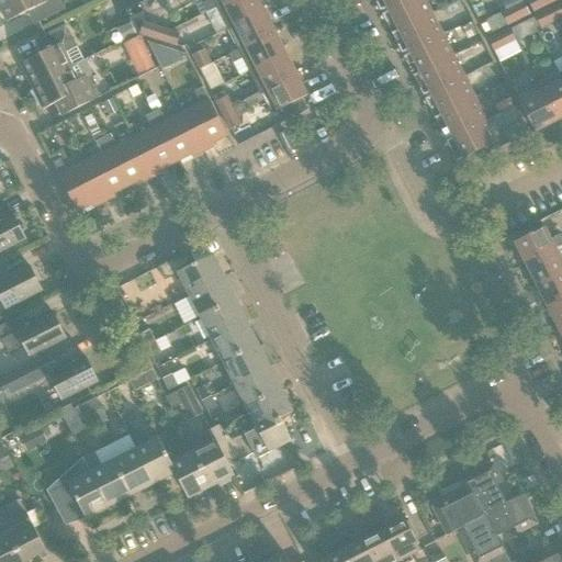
[(0,0),(0,9),(7,23),(32,11),(38,24),(65,11),(59,0),(0,0)]
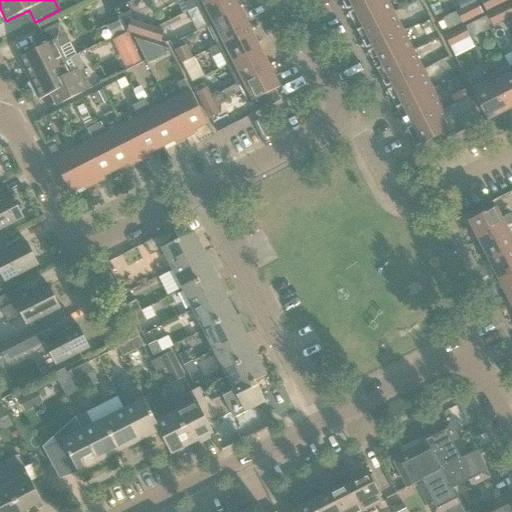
[(197,8),(211,0),(191,0),(185,3),(189,12),(197,8)]
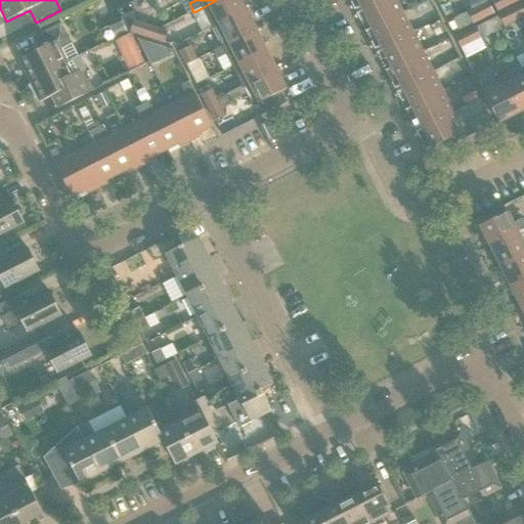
[(241,0),(216,0),(202,8),(212,29),(247,11),(241,0)]
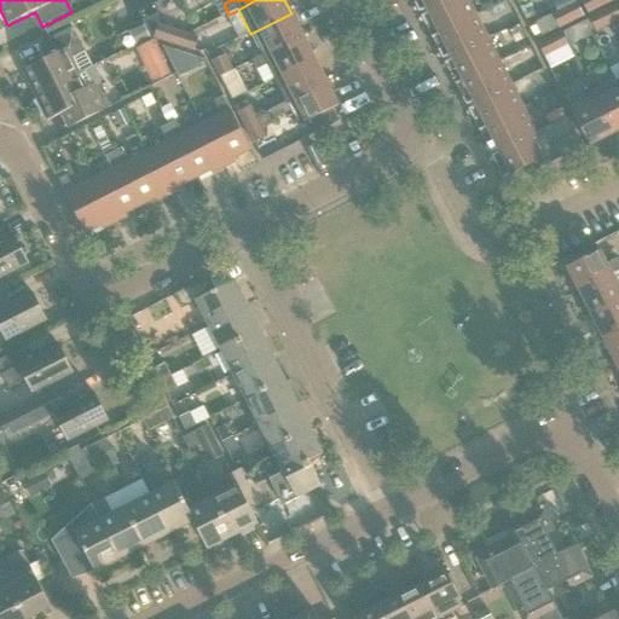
[(411,0),(421,17),(453,0),(411,0)]
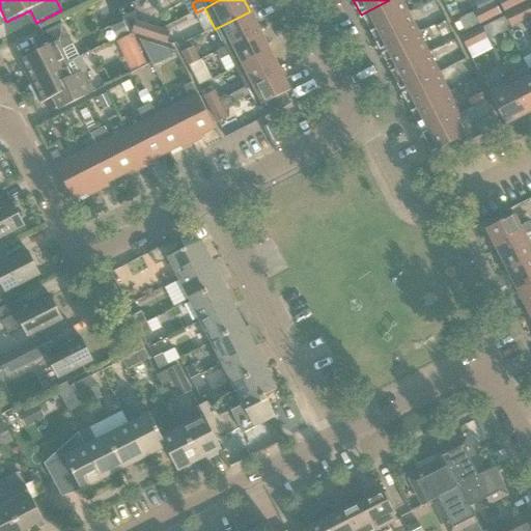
[(389,0),(361,15),(370,34),(409,16),(401,0),(389,0)]
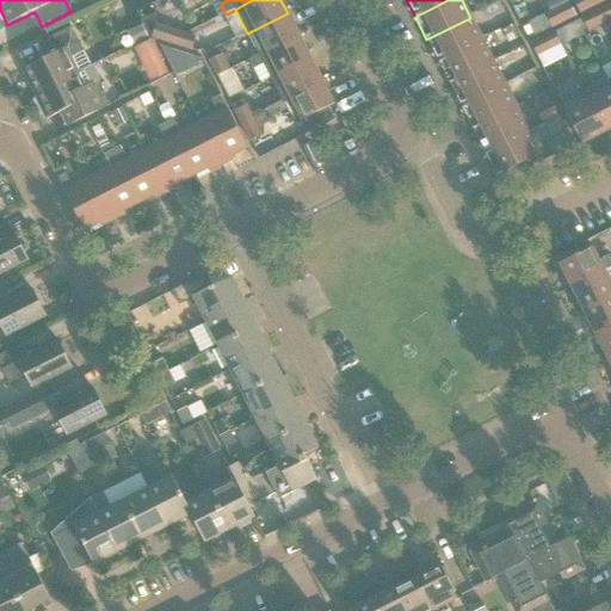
[(574,0),(581,13),(599,5),(597,0),(574,0)]
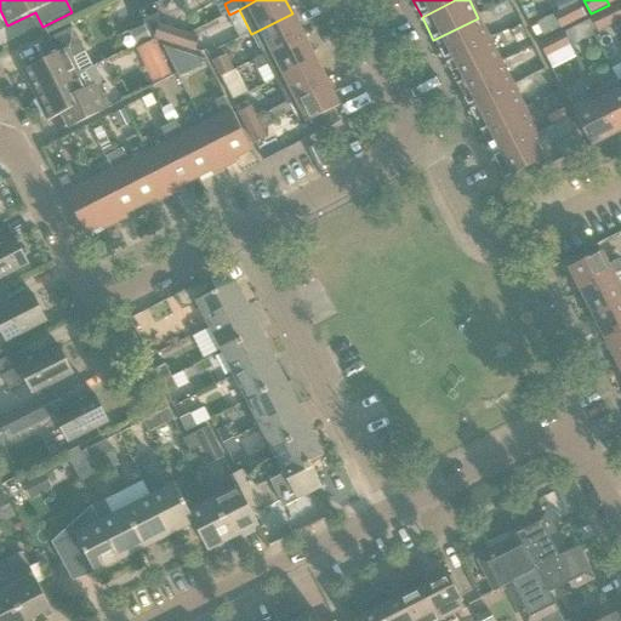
[(558,17),(563,29),(587,17),(579,1),(556,13),(558,17)]
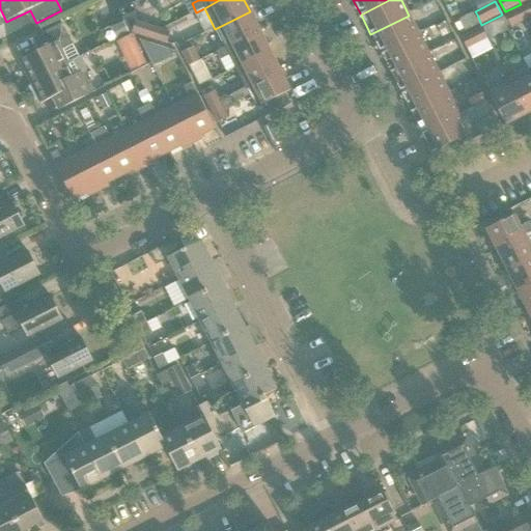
[(530,2),(522,7),(527,19),(530,17),(530,2)]
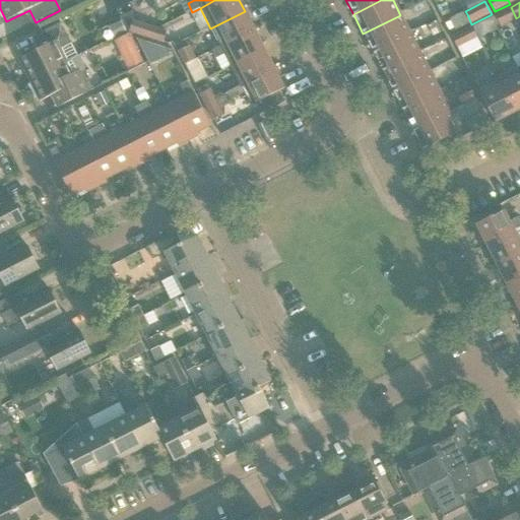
[(516,18),(511,7),(496,14),(501,25),(516,18)]
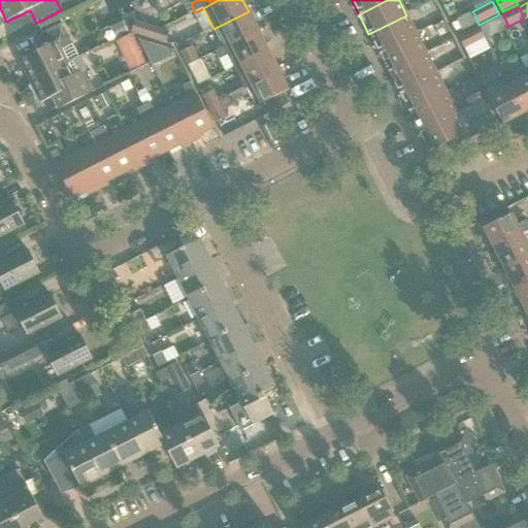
[(437,9),(430,13),(434,21),(441,17),(437,9)]
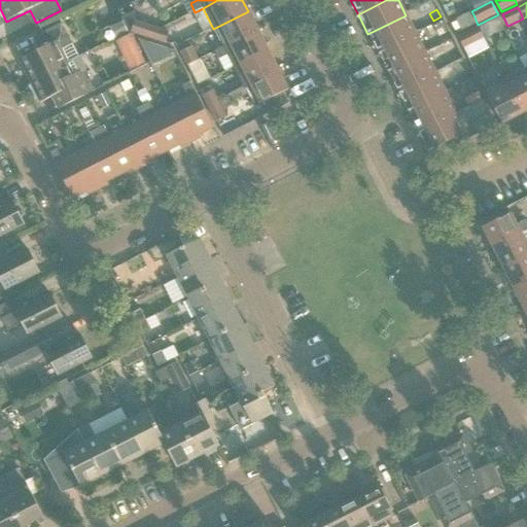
[(131,33),(135,21),(134,10),(123,16),(131,33)]
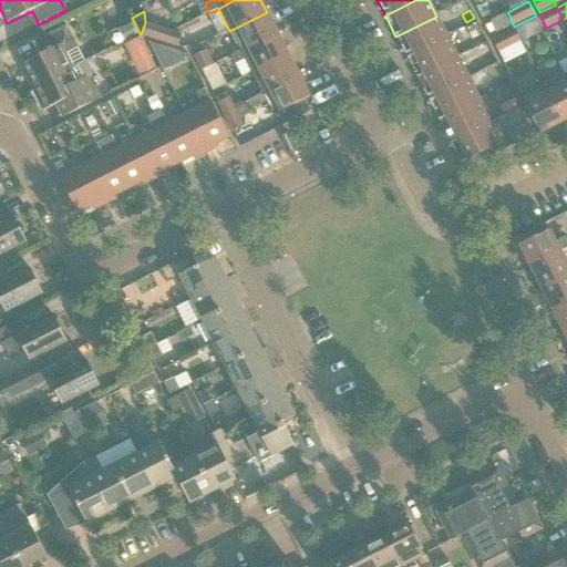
[(229,31),(239,51),(277,32),(267,12),(229,31)]
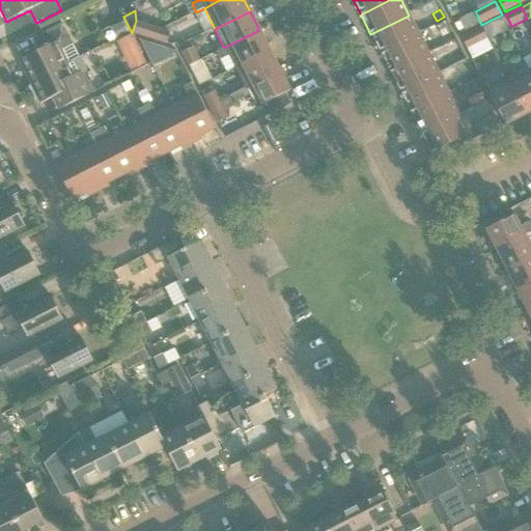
[(481,25),(477,15),(460,23),(465,33),(481,25)]
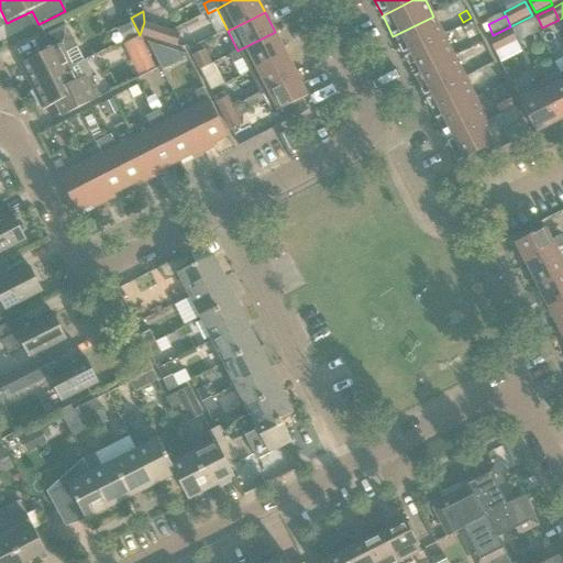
[(393,36),(404,58),(444,37),(433,17),(393,36)]
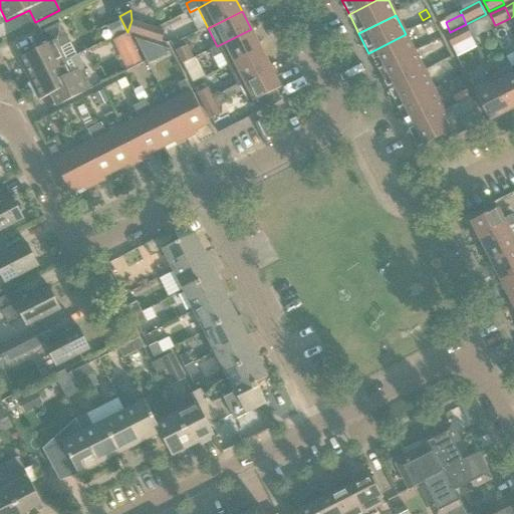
[(119,20),(110,25),(115,36),(124,31),(119,20)]
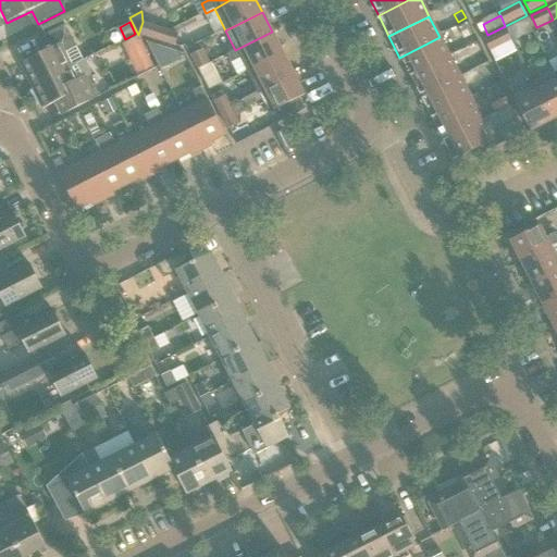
[(138,35),(164,42),(169,29),(143,22),(138,35)]
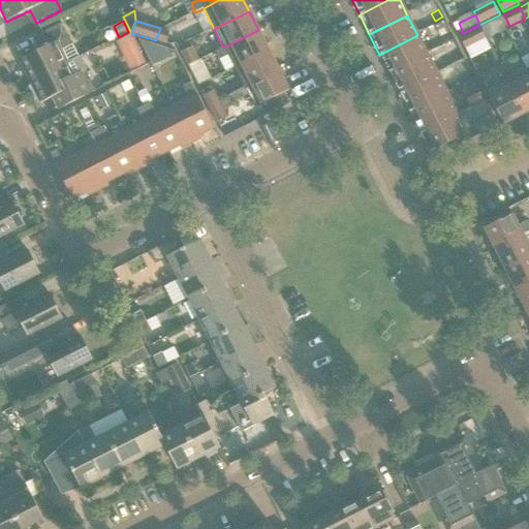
[(444,22),(436,26),(441,36),(450,32),(444,22)]
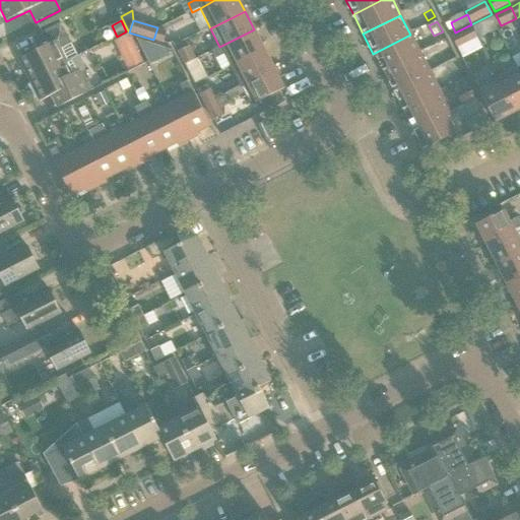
[(480,23),(472,26),(478,38),(479,40),(486,36),(486,35),(480,23)]
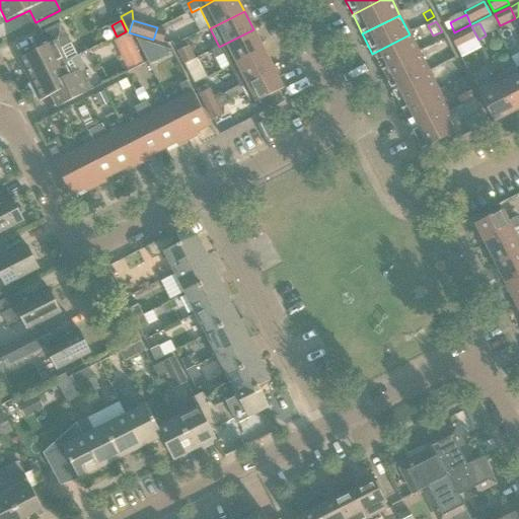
[(42,49),(18,60),(29,81),(77,57),(71,45),(61,24),(35,36),(42,49)]
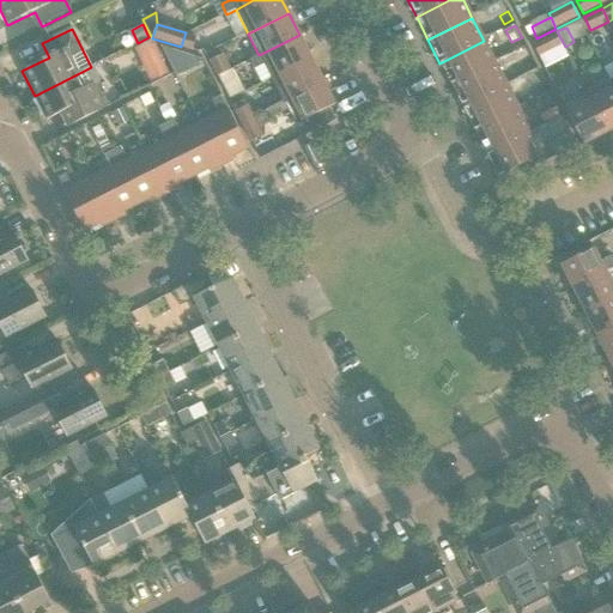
[(533,43),(539,56),(564,44),(557,31),(533,43)]
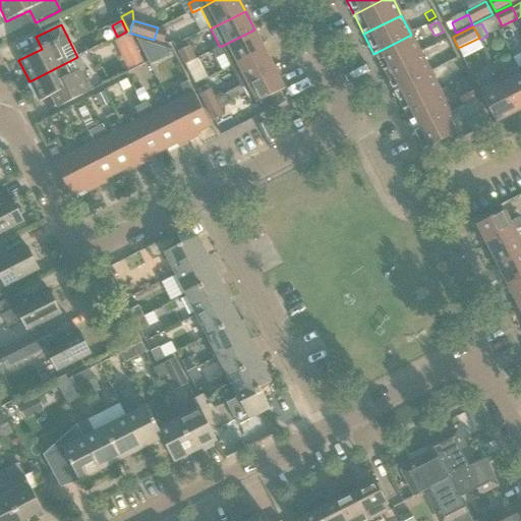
[(158,27),(154,40),(164,43),(168,31),(158,27)]
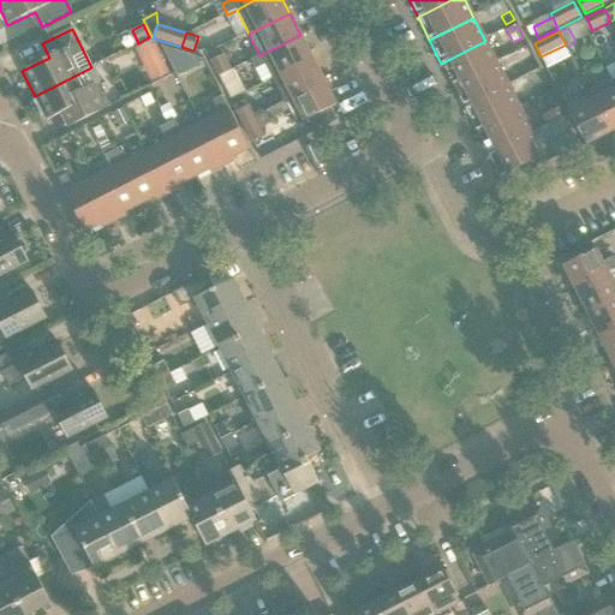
[(300,35),(260,55),(251,60),(255,70),(264,65),(273,79),(312,59),(300,35)]
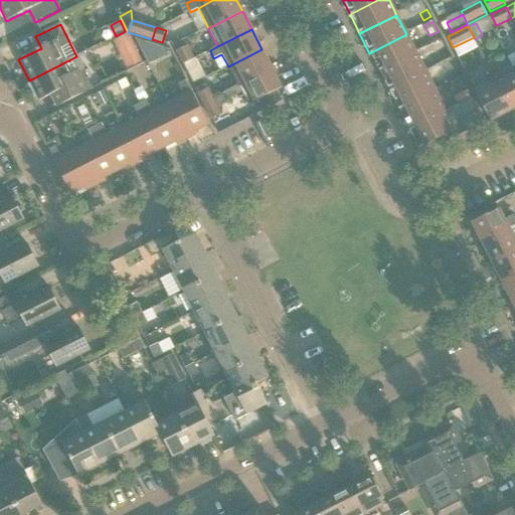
[(127,34),(113,41),(117,50),(131,43),(127,34)]
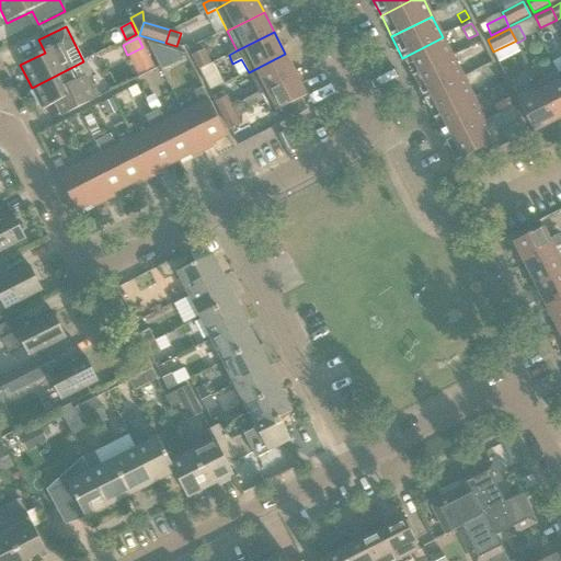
[(454,58),(443,37),(402,58),(413,79),(454,58)]
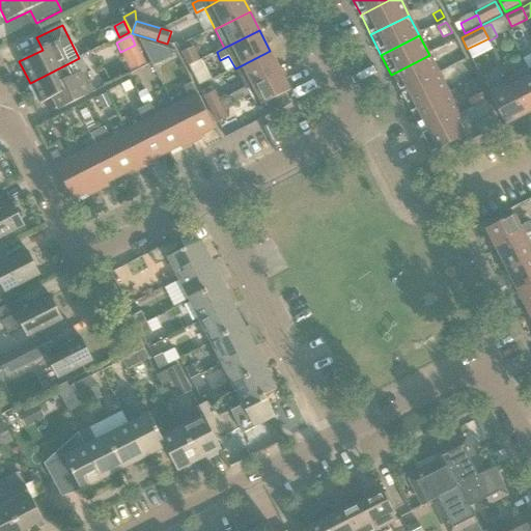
[(200,60),(193,47),(182,53),(189,66),(200,60)]
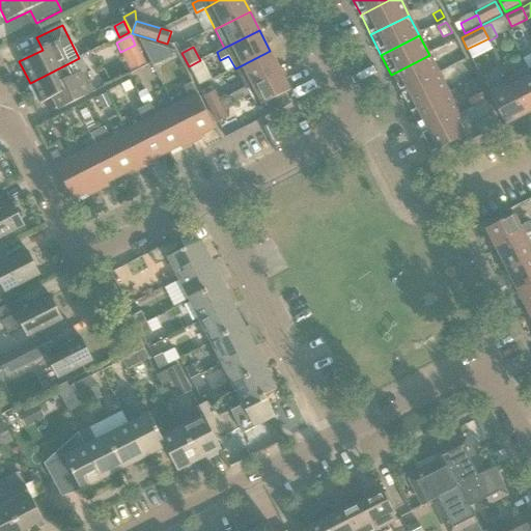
[(235,68),(245,88),(279,71),(270,51),(235,68)]
